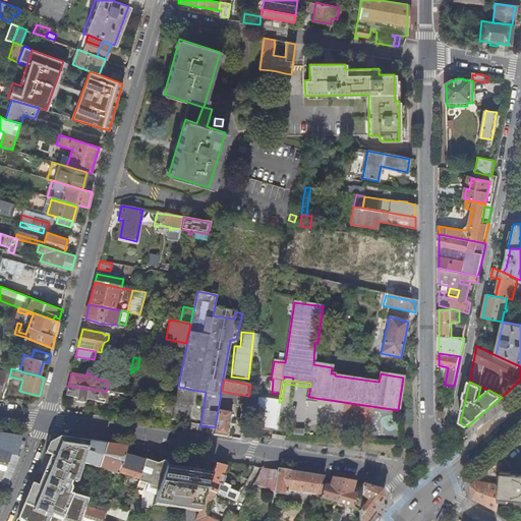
[(110,397),(111,393),(106,392),(68,386),(65,396),(77,398),(76,402),(84,403),(85,400),(104,403),(106,396),(110,397)]
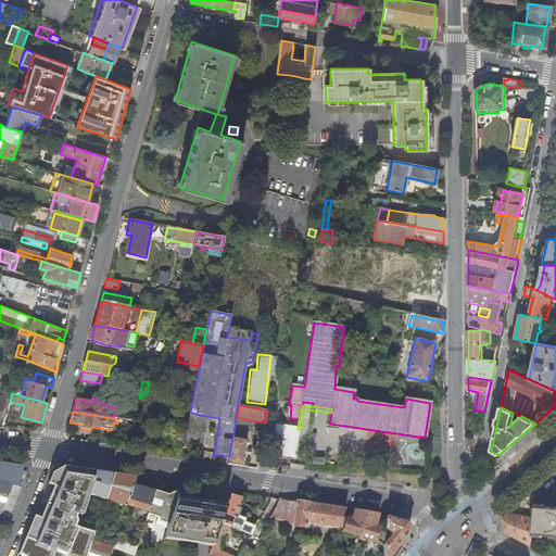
[(186,431),(182,444),(182,449),(199,452),(206,416),(190,413),(189,413),(186,431)]
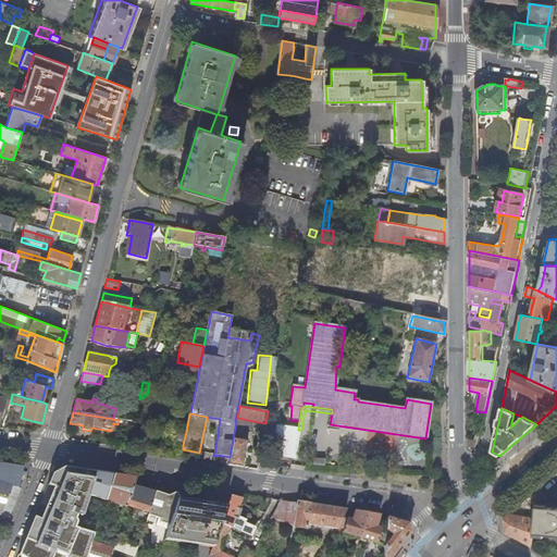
[(238,431),(247,433),(251,433),(252,421),(237,418),(236,421),(242,421),(239,429),(238,429),(238,431)]
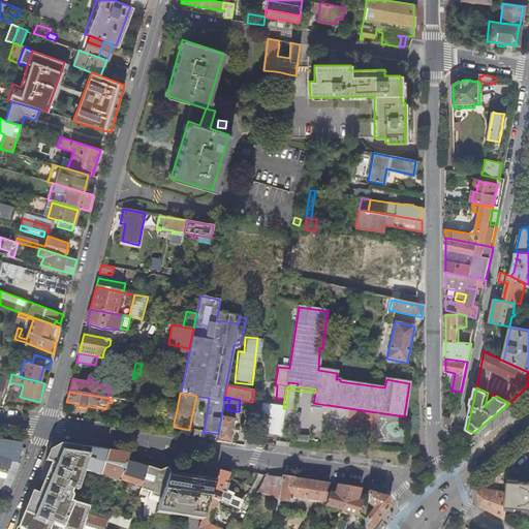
[(229,400),(224,400),(218,434),(217,441),(230,443),(235,418),(232,418),(235,411),(226,409),(226,407),(227,407),(229,400)]
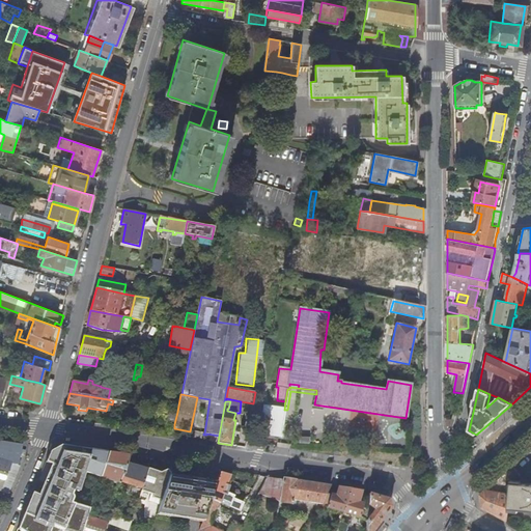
[(269,430),(281,432),(285,411),(268,408),(264,407),(260,435),(268,436),(269,430)]
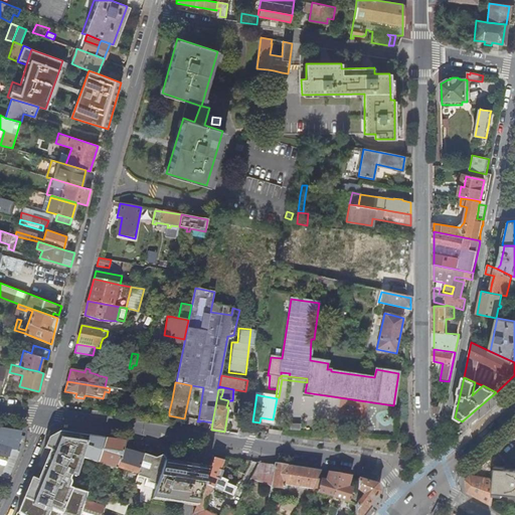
[(160,409),(169,411),(172,399),(162,397),(160,409)]
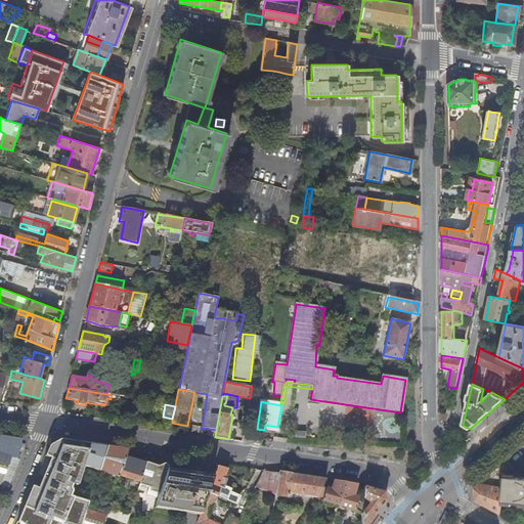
[(2,435),(0,440),(0,453),(11,456),(17,459),(22,439),(2,435)]
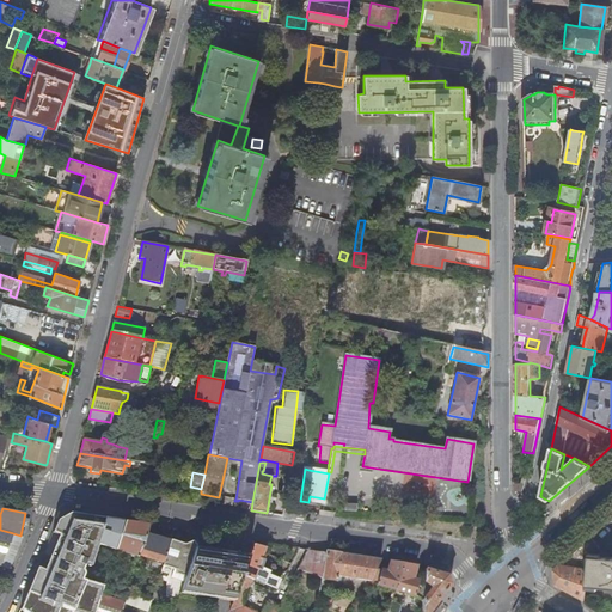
[(92,543),(99,516),(71,514),(57,520),(53,533),(60,536),(44,571),(38,569),(20,610),(24,611),(95,611),(99,595),(103,586),(80,580),(81,571),(85,563),(90,565),(97,544),(92,543)]
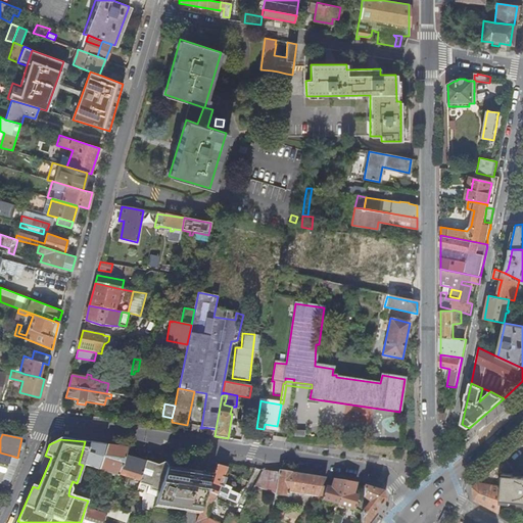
[(98,469),(105,445),(85,441),(79,464),(83,465),(98,469)]
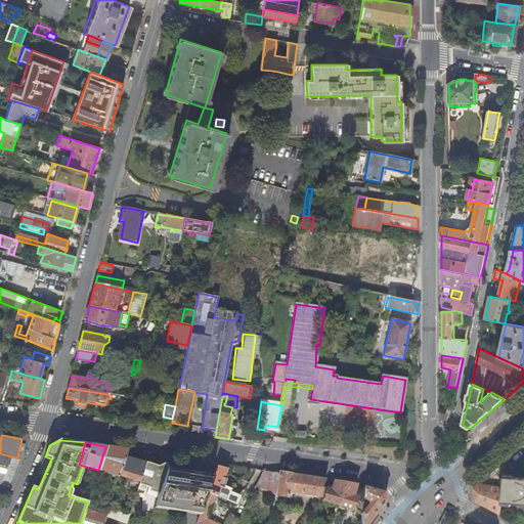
[(98,470),(120,476),(120,475),(121,471),(125,455),(127,449),(105,446),(98,470)]
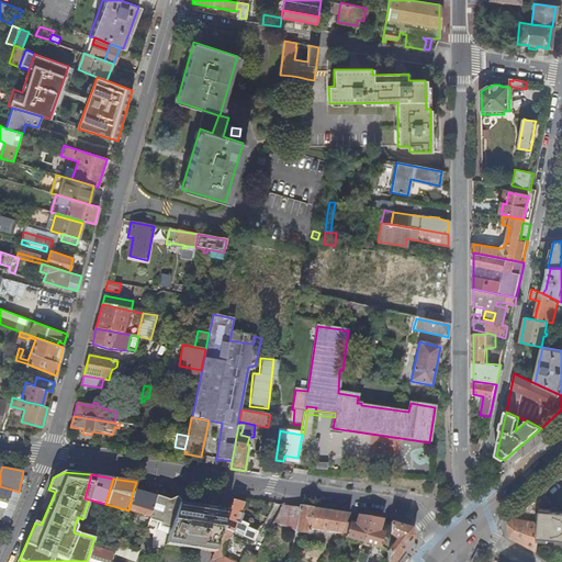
[(0,516),(12,490),(0,486),(0,516)]
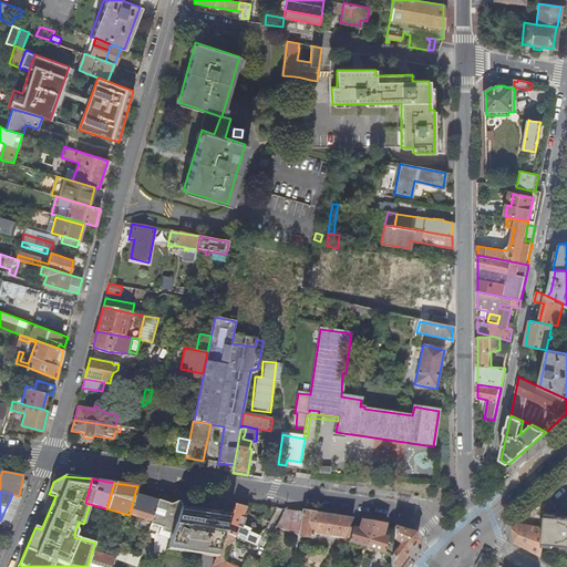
[(144,501),(145,496),(135,493),(131,509),(130,514),(151,521),(156,505),(144,501)]
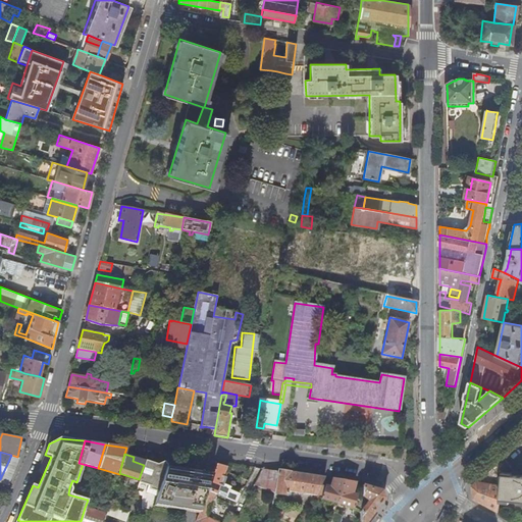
[(17,457),(11,455),(0,479),(0,482),(7,485),(19,458),(17,457)]
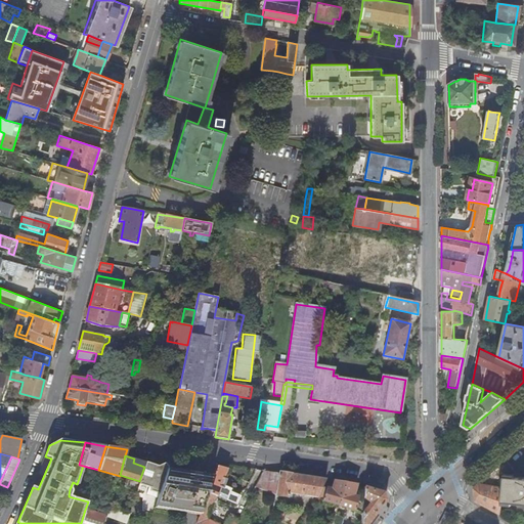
[(222,478),(230,459),(221,456),(214,474),(213,477),(201,512),(200,514),(199,515),(195,523),(197,523),(234,523),(236,520),(230,516),(225,523),(210,523),(207,521),(205,520),(207,516),(214,498),(215,495),(216,495),(219,488),(219,487),(220,487),(221,488),(222,489),(223,487),(225,481),(226,479),(225,479),(224,479),(223,479),(223,478),(222,478)]
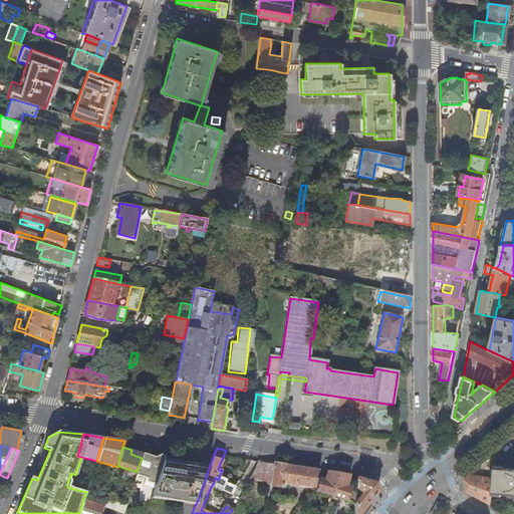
[(484,476),(494,468),(494,461),(498,452),(471,475),(466,479),(467,491),(477,496),(491,504),(492,492),(493,478),(484,476)]
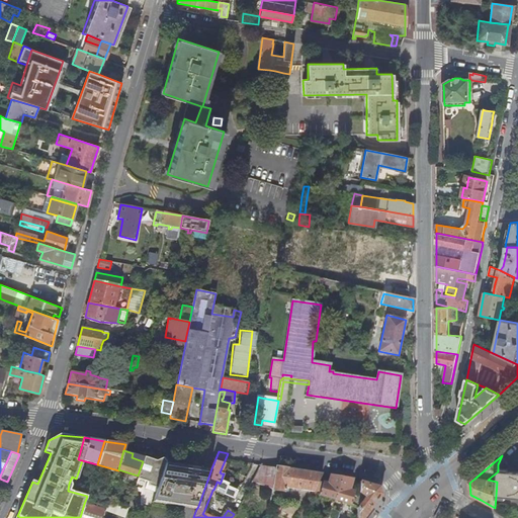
[(506,497),(517,497),(517,472),(500,471),(509,463),(502,455),(498,464),(498,471),(497,482),(496,496),(506,497)]
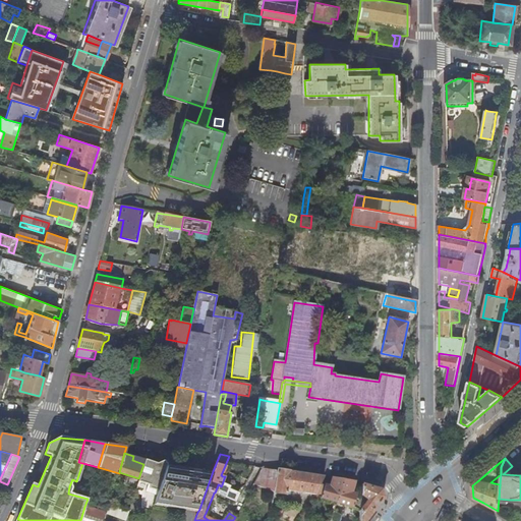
[(158,464),(145,460),(143,464),(138,478),(135,488),(156,496),(166,468),(167,465),(167,464),(165,463),(161,467),(158,466),(158,464)]
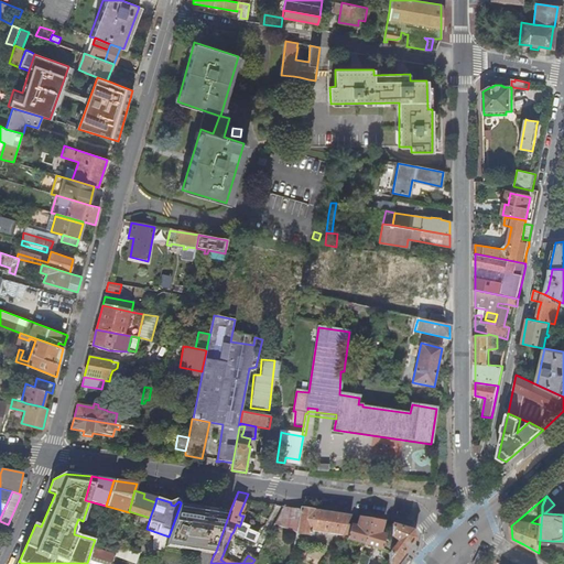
[(180,507),(229,513),(230,510),(181,503),(180,507)]
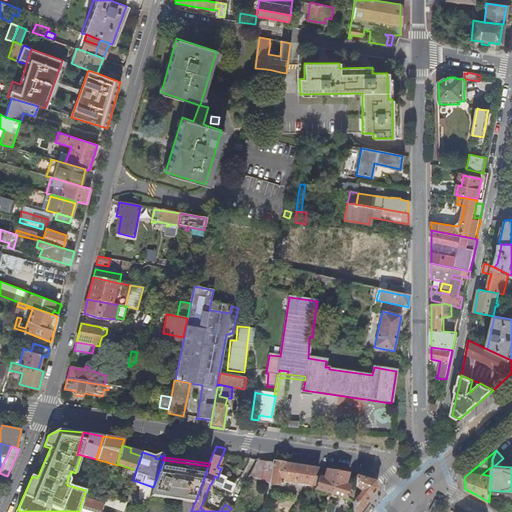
[(281,482),(309,486),(311,481),(314,476),(317,469),(257,459),(249,475),(269,484),(280,486),(281,482)]
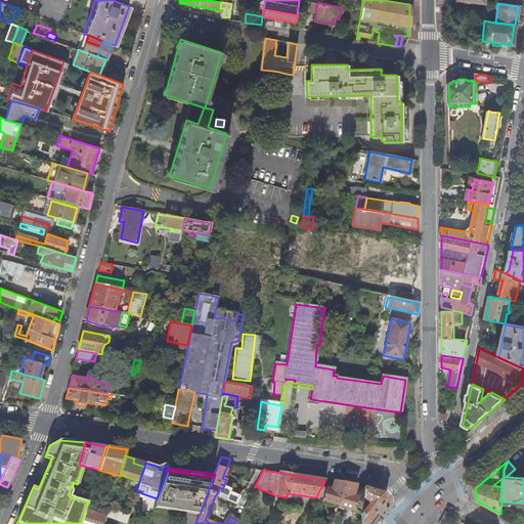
[(213,477),(167,471),(157,498),(156,505),(201,512),(213,477)]
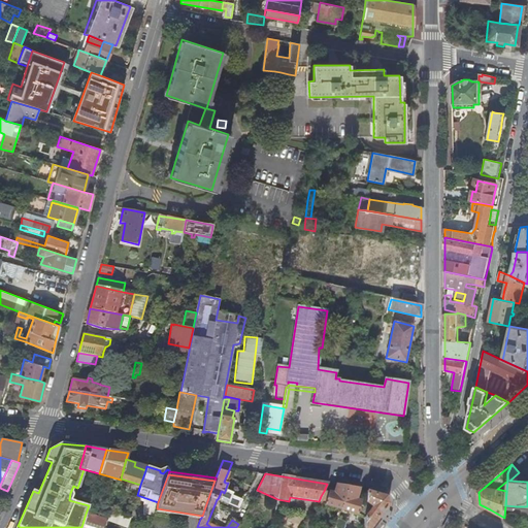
[(328,492),(324,505),(340,510),(348,487),(347,487),(336,485),(333,493),(328,492)]
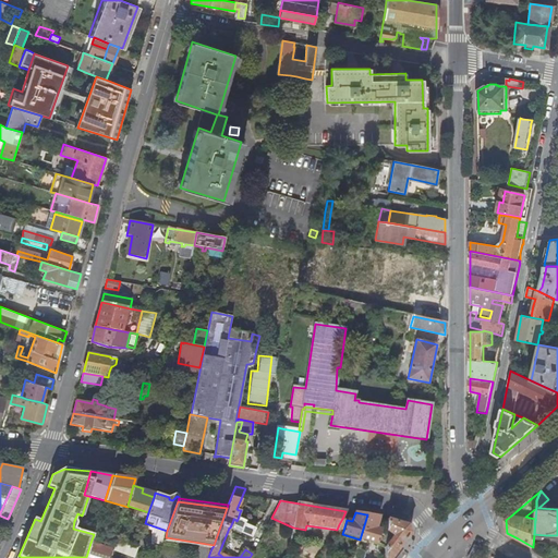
[(376,525),(378,517),(377,517),(367,514),(360,540),(360,541),(365,543),(366,542),(377,545),(381,528),(376,525)]
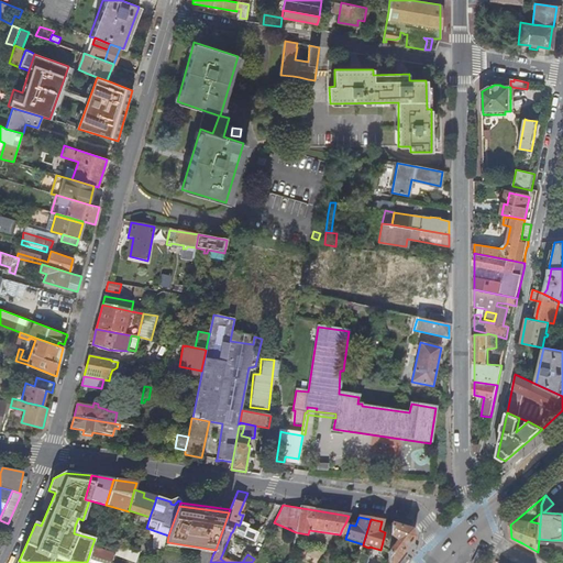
[(345,539),(350,525),(345,523),(342,529),(340,534),(339,537),(345,539)]
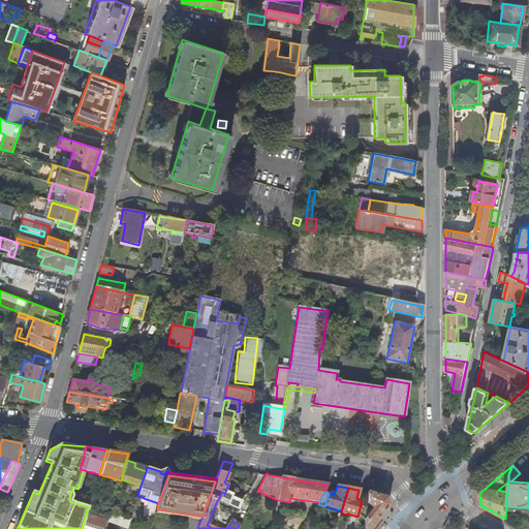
[(373,507),(365,517),(364,528),(370,528),(381,516),(389,505),(385,498),(367,492),(366,503),(373,507)]
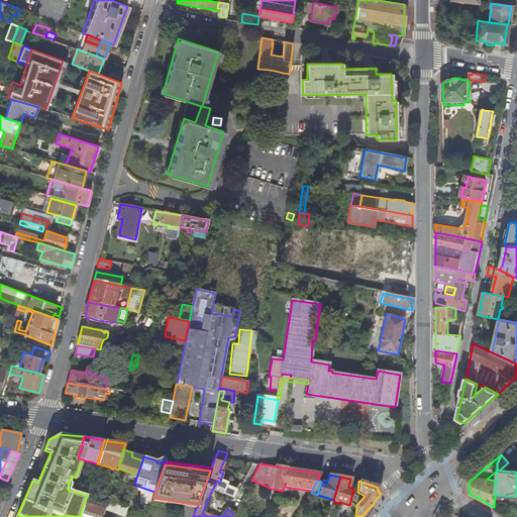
[(237,490),(225,485),(222,493),(234,498),(237,490)]
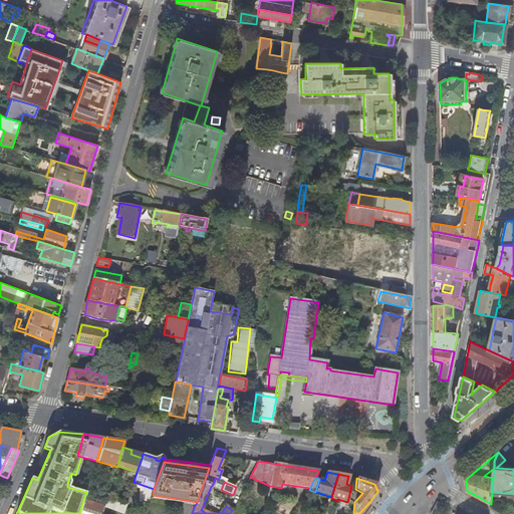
[(513,508),(513,493),(502,493),(501,499),(513,508)]
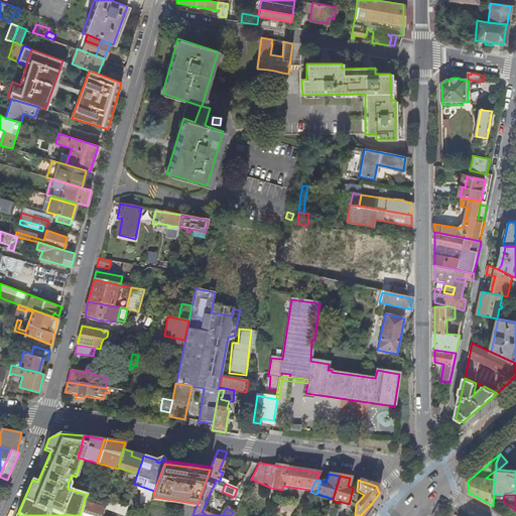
[(151,500),(196,507),(197,506),(198,504),(153,497),(151,500)]
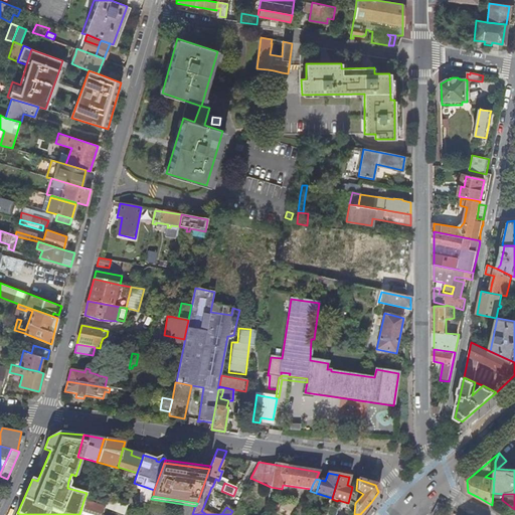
[(104,509),(120,514),(124,514),(127,506),(108,498),(104,509)]
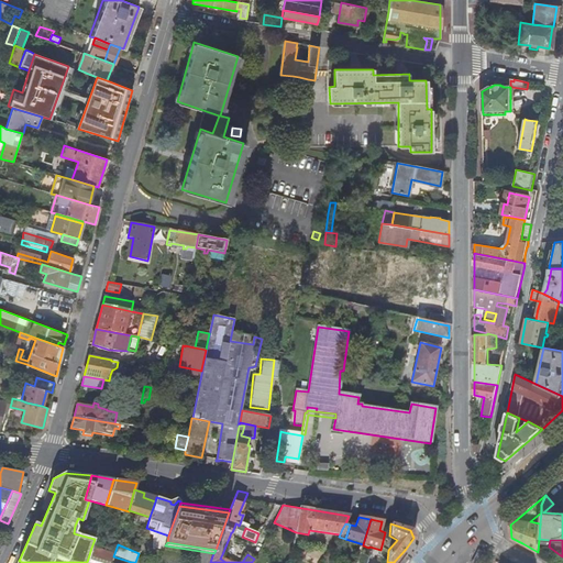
[(110,562),(112,554),(91,548),(87,562),(110,562)]
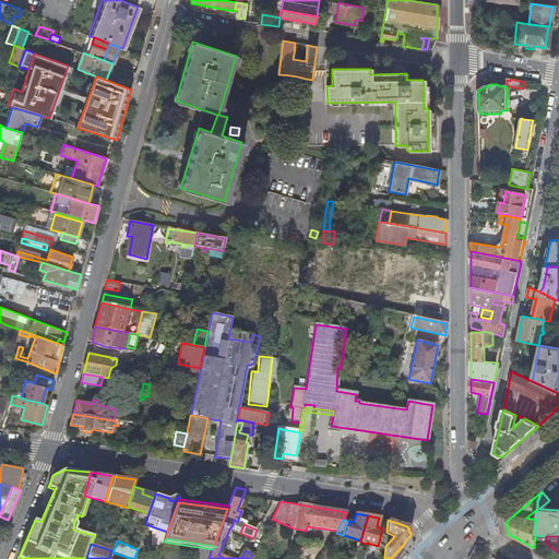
[(364,558),(366,554),(357,549),(354,558),(364,558)]
